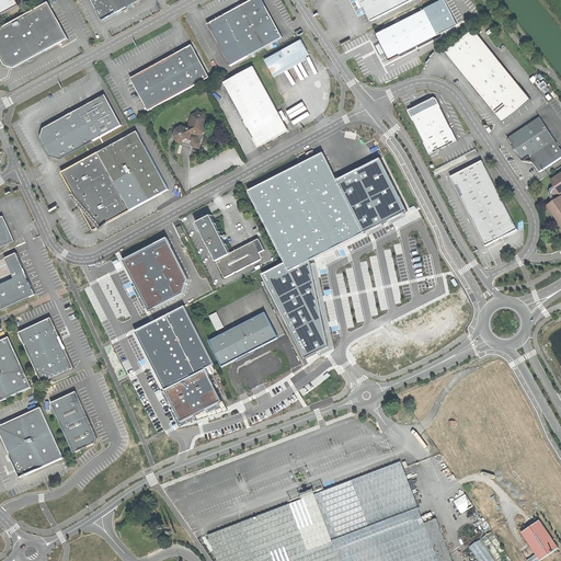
[(0,0),(0,14),(20,4),(18,0),(0,0)]
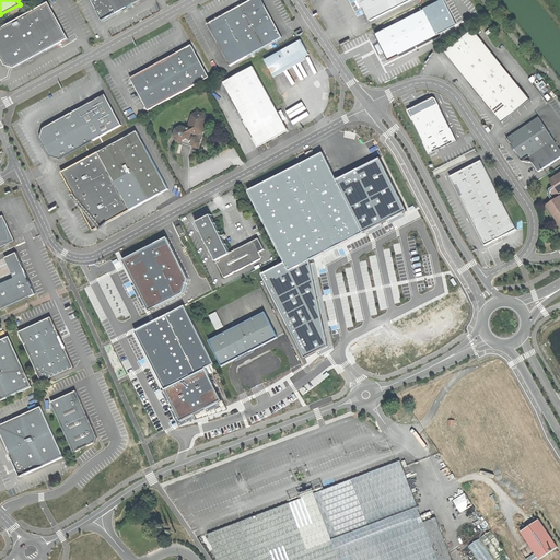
[(90,0),(102,21),(140,0),(90,0)]
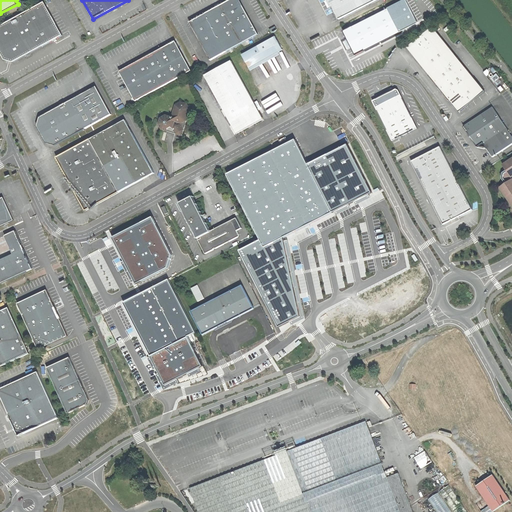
[(243,43),(259,34),(240,0),(229,0),(212,9),(186,24),(206,61),(207,63),(218,57),(243,43)]
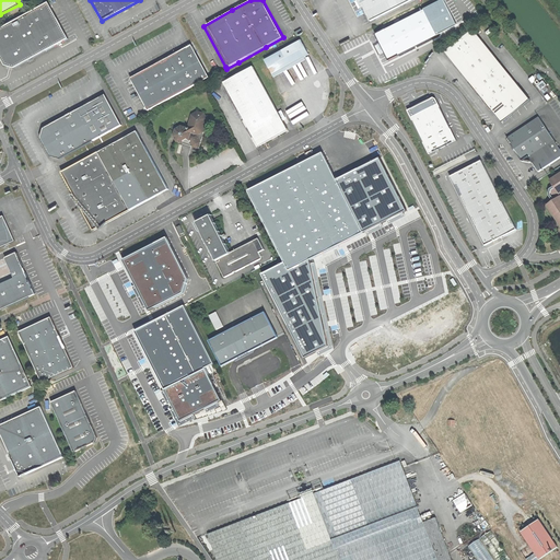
[(360,0),(361,2),(364,8),(372,23),(416,0),(360,0)]
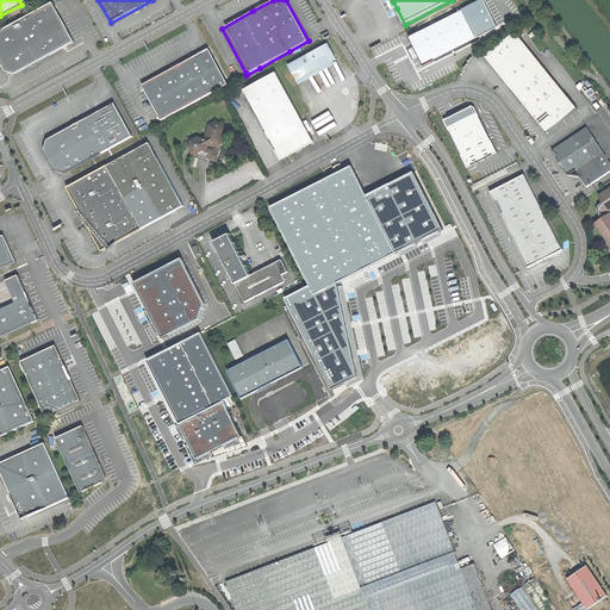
[(483,0),(464,10),(477,37),(498,26),(484,0),(483,0)]
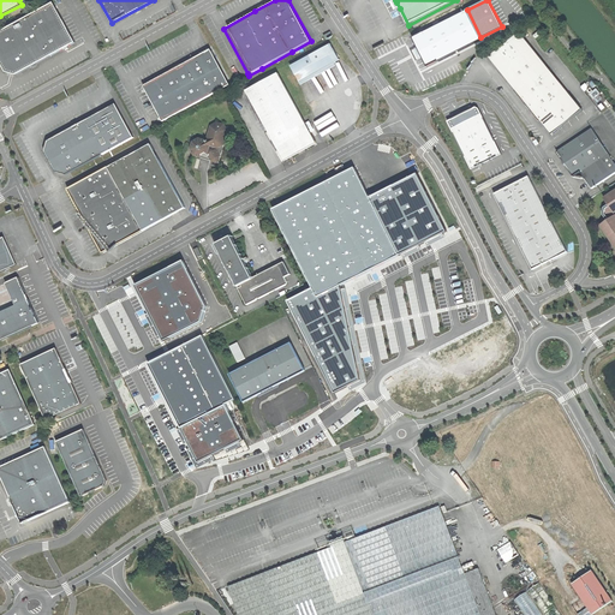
[(53,3),(0,33),(0,63),(5,73),(11,75),(18,76),(64,52),(76,43),(53,3)]
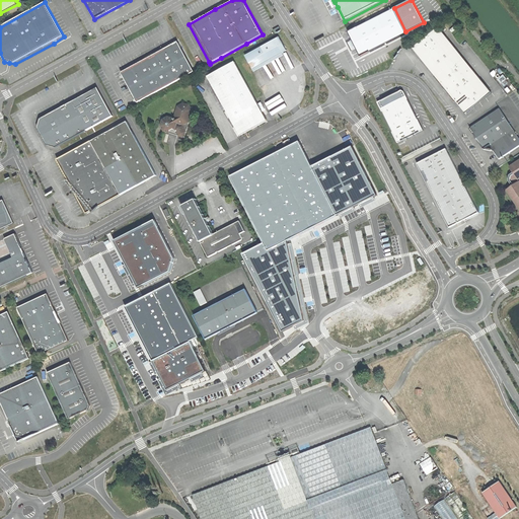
[(406,33),(405,31),(394,8),(348,30),(352,39),(350,39),(351,42),(352,45),(354,44),(361,57),(406,33)]
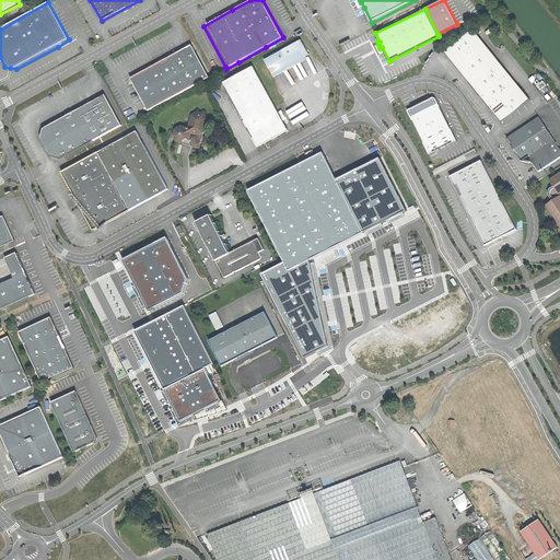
[(475,88),(504,121),(532,97),(473,30),(445,54),(475,88)]
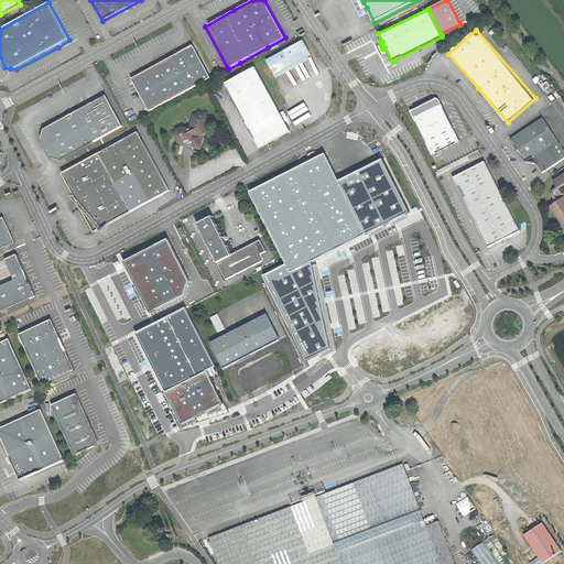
[(268,60),(277,75),(286,71),(295,65),(313,56),(305,41),(268,60)]
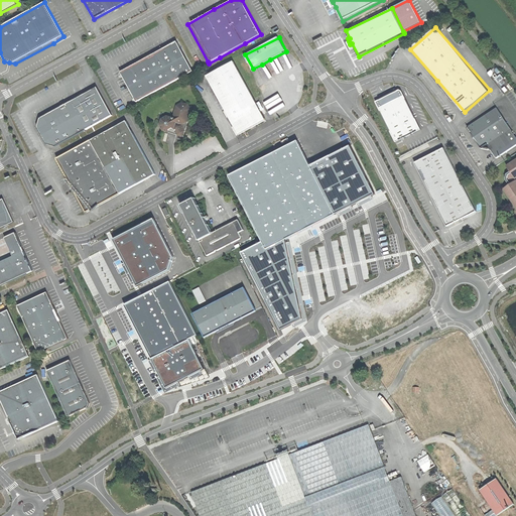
[(137,102),(194,72),(176,40),(153,53),(152,52),(148,55),(145,56),(145,58),(121,72),(137,102)]
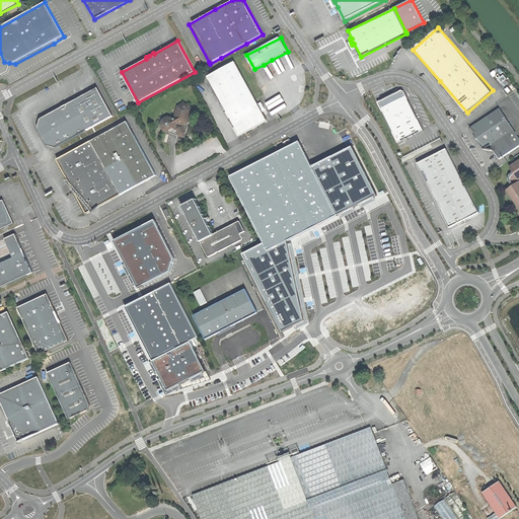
[(251,130),(269,120),(257,99),(236,61),(204,78),(236,138),(251,130)]
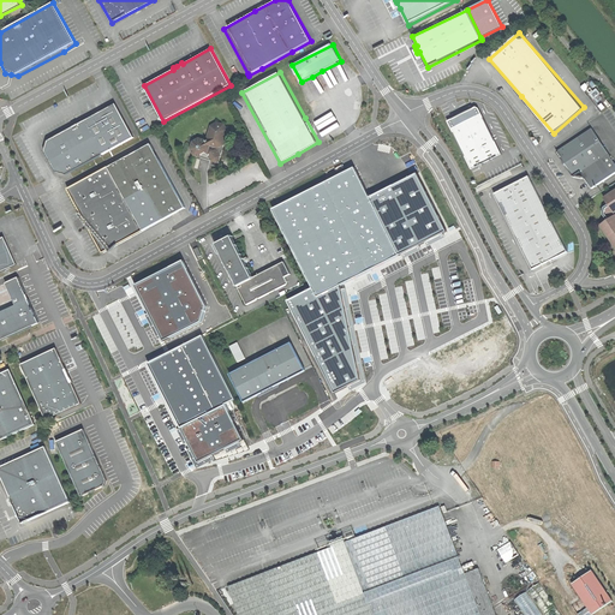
[(135,138),(117,105),(78,126),(57,138),(55,138),(47,143),(45,151),(49,159),(49,160),(58,173),(67,175),(72,173),(135,138)]
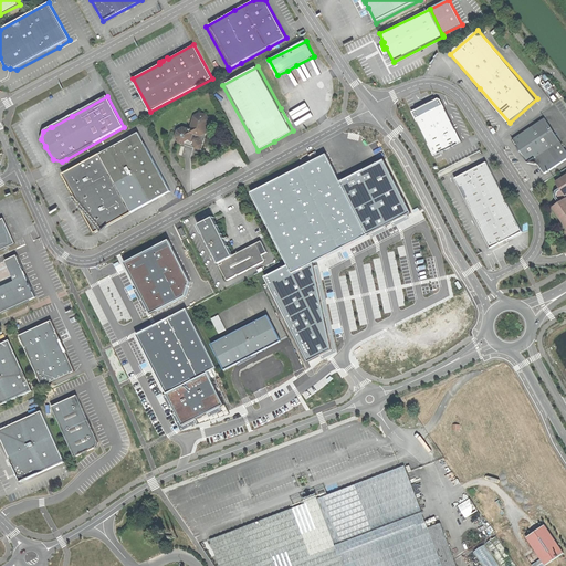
[(435,157),(461,143),(451,122),(442,105),(415,119),(435,157)]
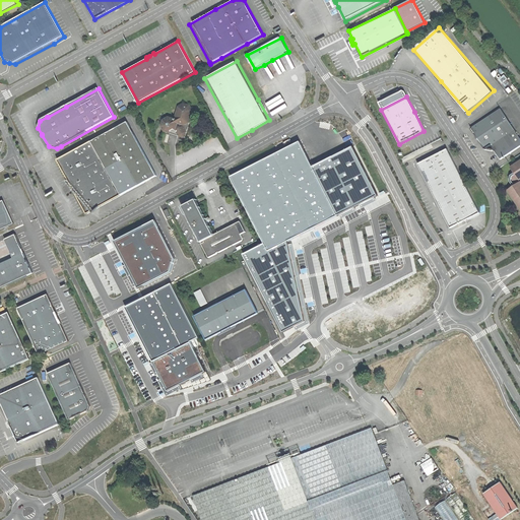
[(191,104),(185,102),(180,104),(176,117),(170,116),(165,119),(163,125),(166,130),(172,132),(177,129),(180,134),(186,136),(189,128),(194,109),(191,104)]
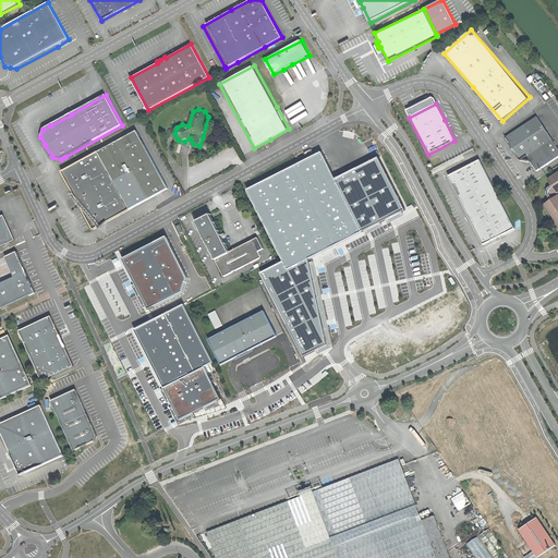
[(537,173),(557,158),(557,149),(536,119),(506,140),(512,149),(521,161),(526,157),(537,173)]
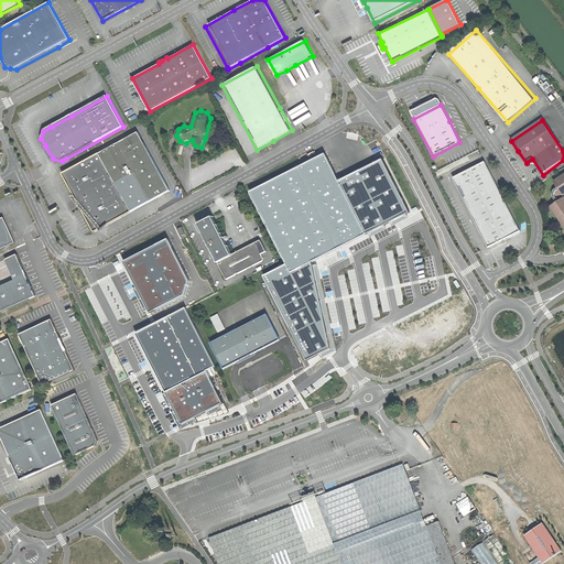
[(136,171),(152,201),(170,192),(138,133),(100,154),(116,182),(136,171)]
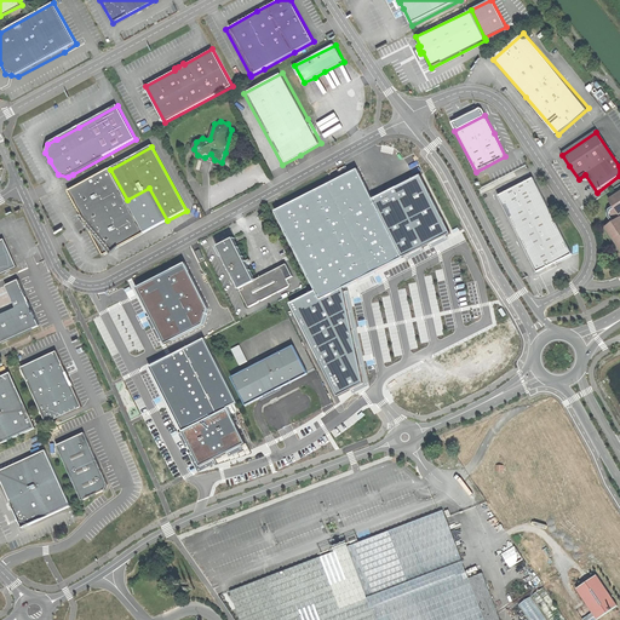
[(449,230),(419,172),(372,196),(356,166),(275,207),(314,288),(290,300),(337,392),(363,380),(352,331),(343,285),(371,270),(449,230)]
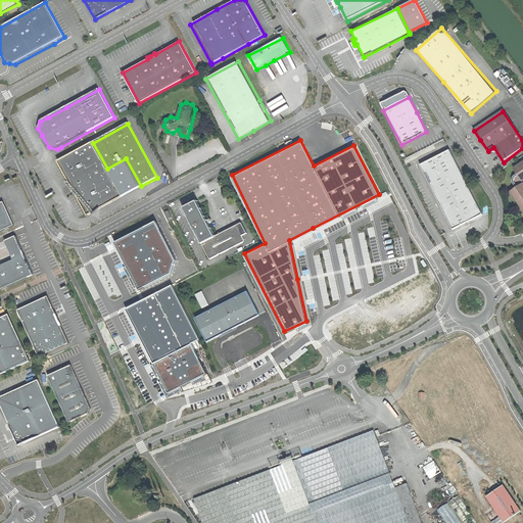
[(89,215),(123,196),(107,169),(93,143),(59,161),(70,182),(76,191),(89,215)]
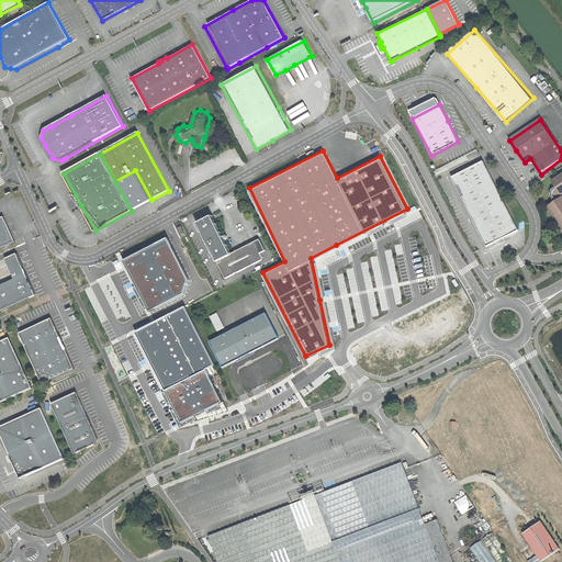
[(451,176),(486,246),(518,229),(501,194),(483,159),(451,176)]
